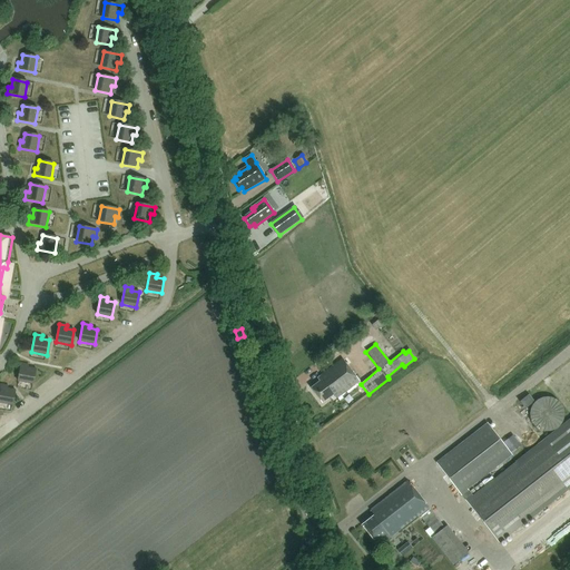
[(334,395),(336,399),(359,382),(342,360),(322,375),(317,379),(320,382),(311,389),(322,403),(334,395)]
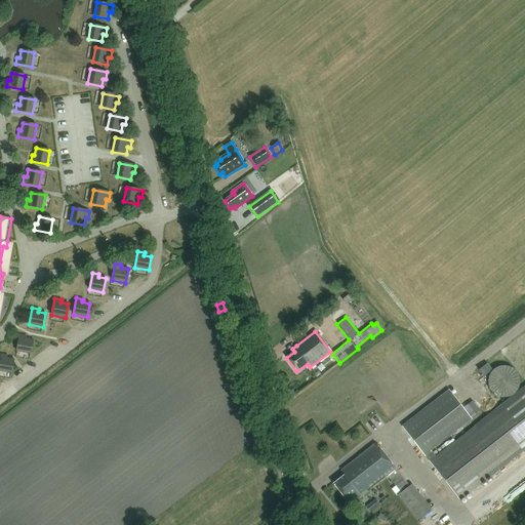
[(34,340),(27,338),(27,336),(19,335),(16,352),(31,354),(34,340)]
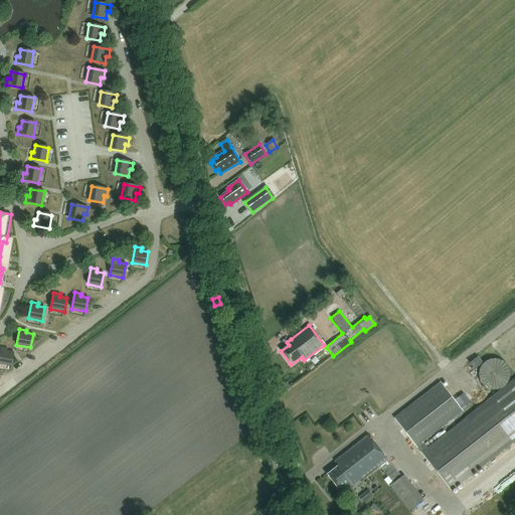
[(7,349),(1,347),(0,352),(0,363),(11,366),(14,353),(7,351),(7,349)]
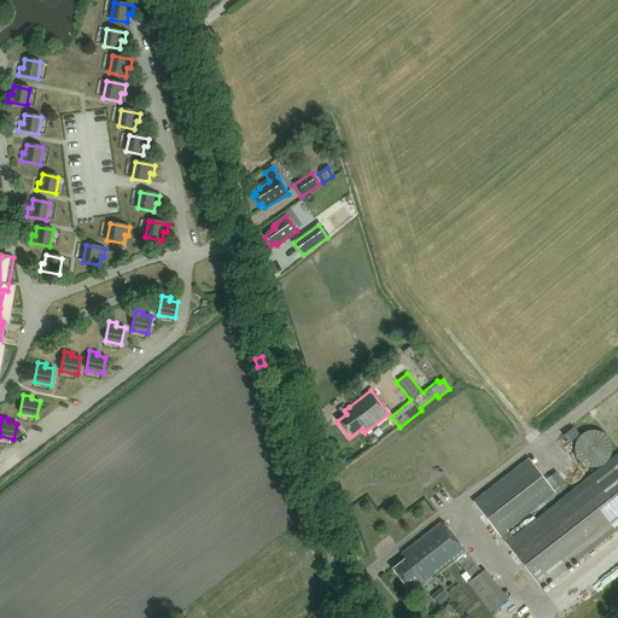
[(575,443),(573,449),(575,455),(577,460),(582,465),(587,467),(593,468),(599,467),(604,465),(607,460),(611,455),(611,449),(611,443),(607,438),(604,435),(599,431),(593,431),(587,431),(582,435),(577,438),(575,443)]
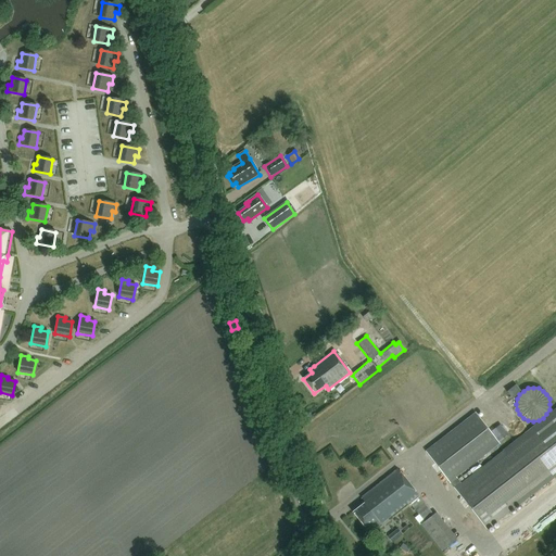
[(555,475),(555,408),(462,483),(457,478),(500,444),(476,414),(426,453),(488,529),(555,475)]
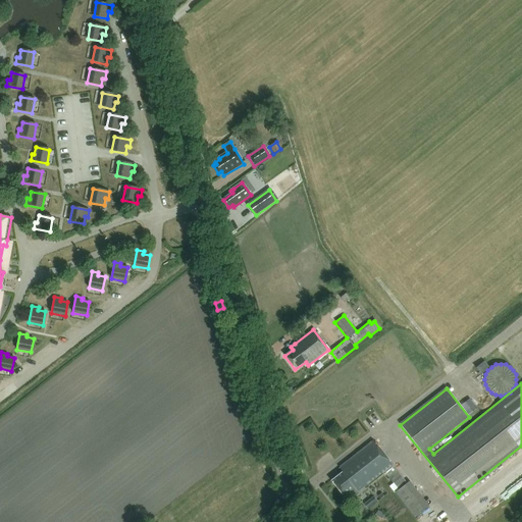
[(343,472),(331,481),(345,497),(348,494),(351,498),(384,471),(394,483),(402,477),(373,440),(338,468),(343,472)]
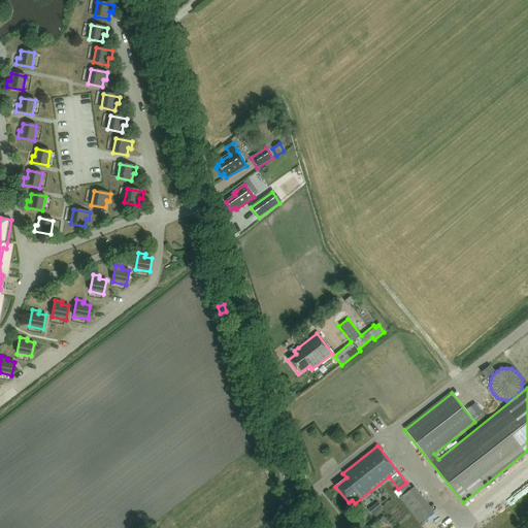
[(520,497),(527,493),(527,473),(512,483),(520,497)]
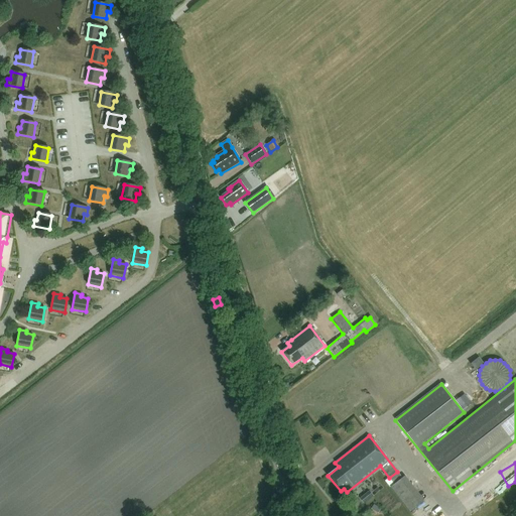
[(370,491),(360,496),(364,502),(373,496),(370,491)]
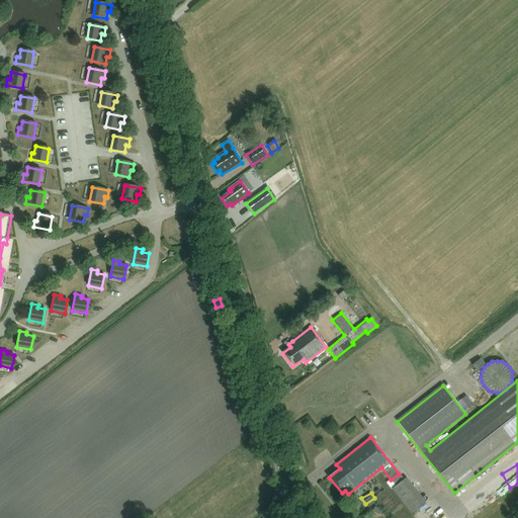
[(373,507),(370,513),(378,517),(381,511),(373,507)]
